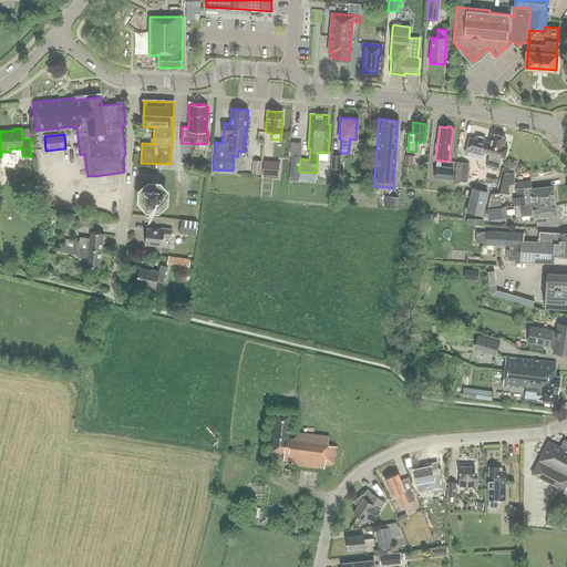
[(484,153),(487,154),(491,154),(486,167),(497,171),(502,157),(504,158),(507,147),(503,146),(506,137),(493,134),(490,143),(485,142),(486,137),(475,135),(475,138),(470,137),(466,154),(483,158),(484,153)]
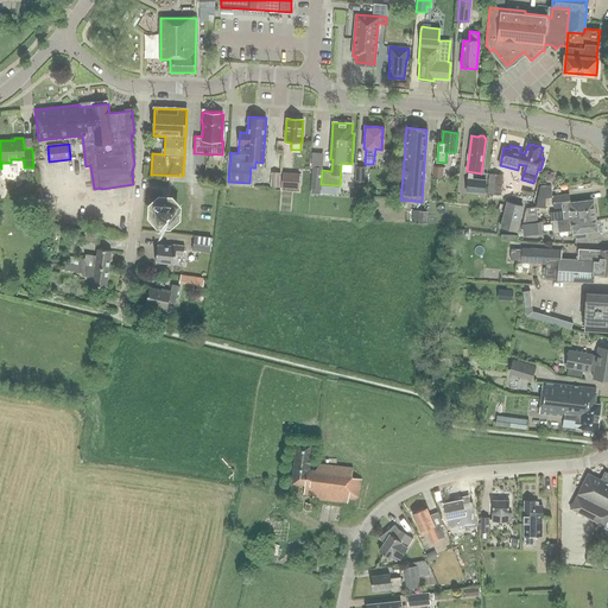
[(312,166),(310,189),(321,190),(321,184),(322,170),(323,168),(312,166)]
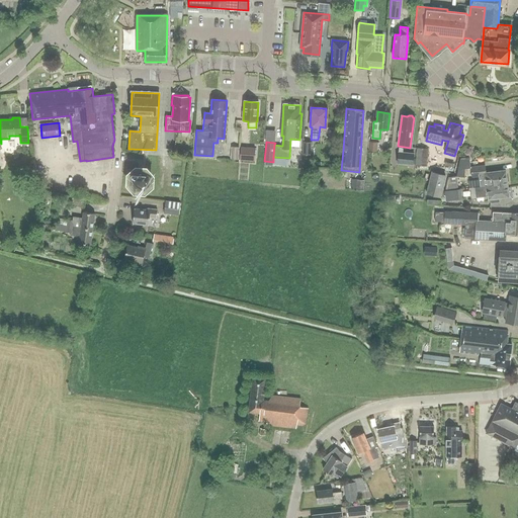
[(312,142),(301,142),(301,155),(311,155),(312,142)]
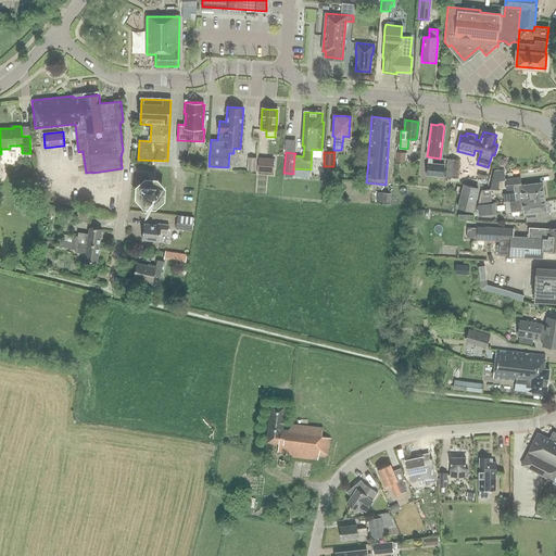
[(406,152),(396,152),(395,163),(405,164),(406,152)]
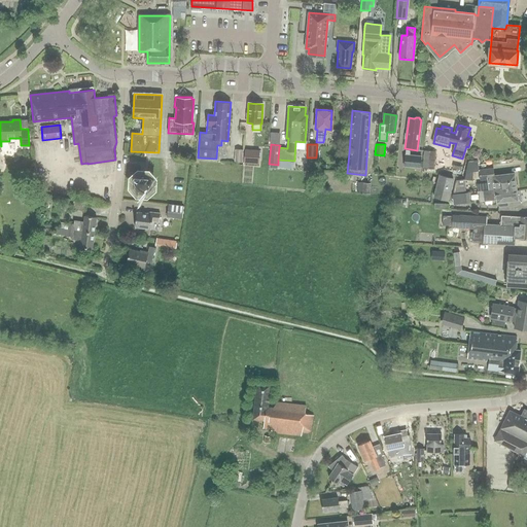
[(259,149),(244,149),(243,163),(258,164),(259,149)]
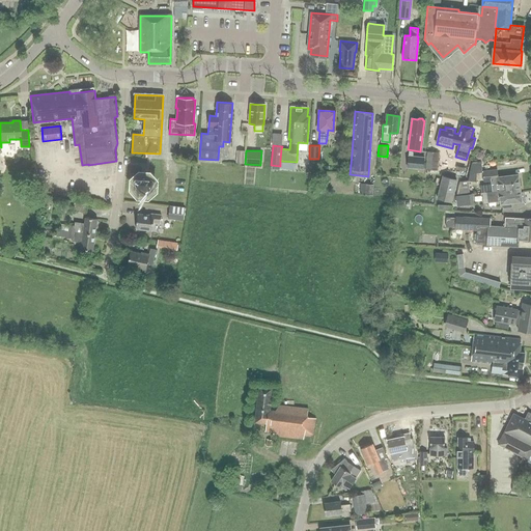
[(439,152),(427,151),(425,169),(438,170),(439,152)]
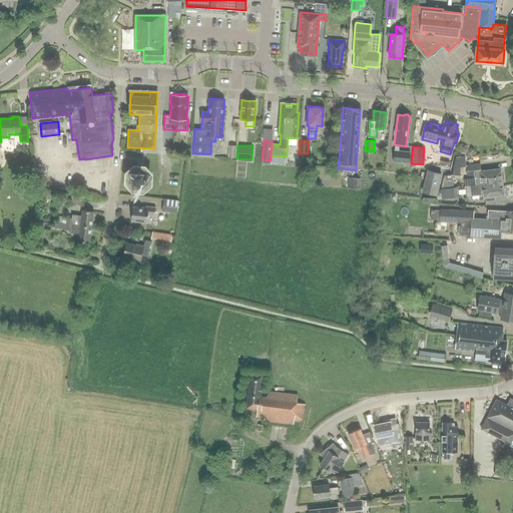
[(409,151),(394,150),(393,150),(393,162),(408,163),(409,151)]
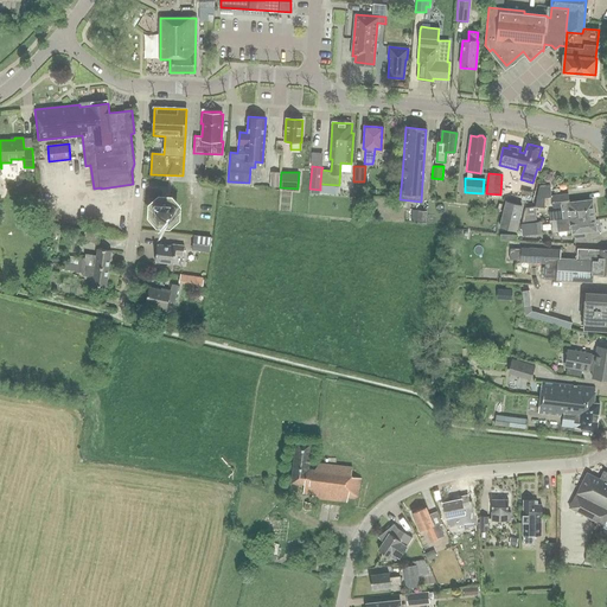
[(554,208),(561,206),(561,210),(549,212),(550,221),(556,219),(558,231),(572,230),(573,235),(576,237),(586,237),(585,232),(596,231),(593,202),(590,200),(569,203),(568,193),(553,196),(554,208)]
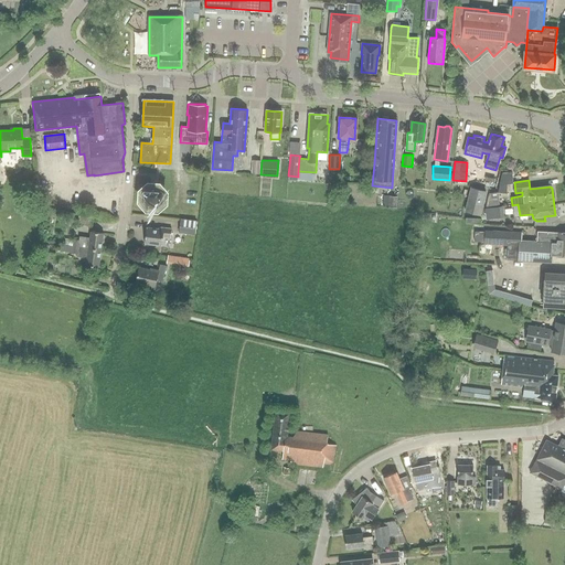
[(497,192),(507,193),(505,183),(499,183),(497,192)]
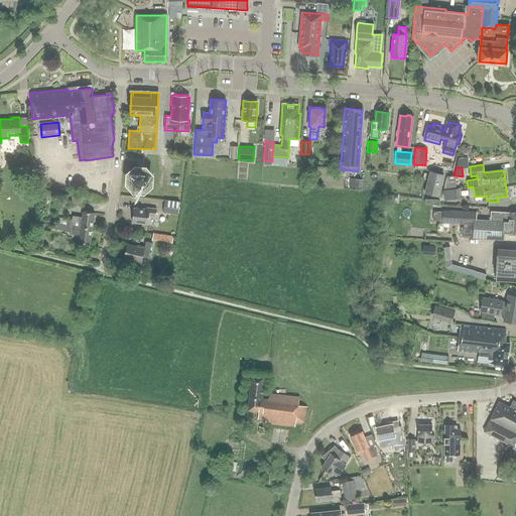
[(148,184),(148,176),(144,170),(136,170),(130,175),(130,182),(135,188),(143,188),(148,184)]
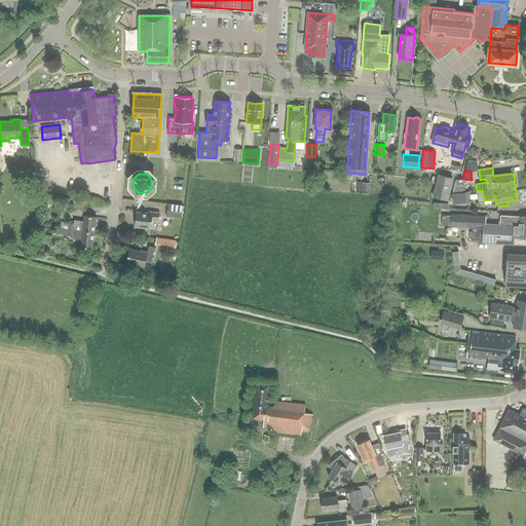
[(447,200),(452,178),(439,175),(433,197),(447,200)]
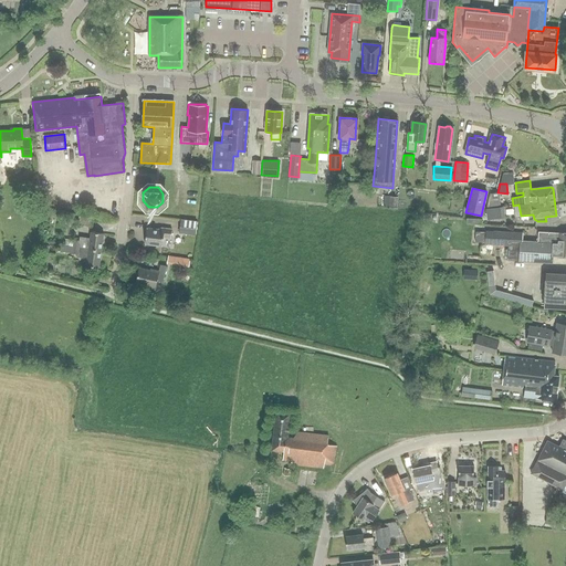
[(398,196),(384,196),(384,208),(398,208),(398,196)]
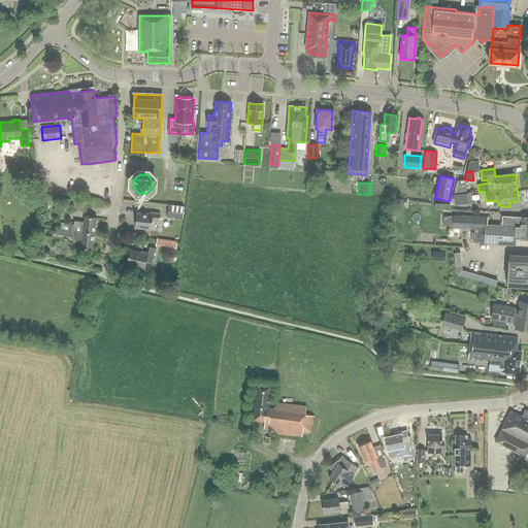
[(469,192),(454,194),(453,194),(454,204),(470,202),(469,192)]
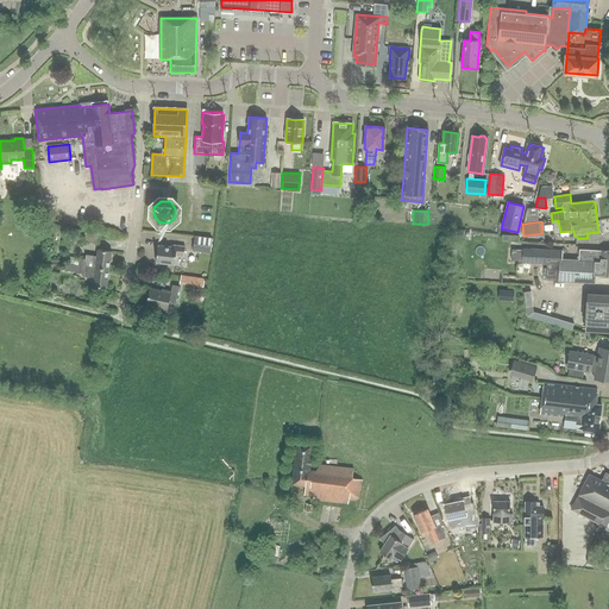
[(77,234),(76,246),(98,250),(99,238),(77,234)]
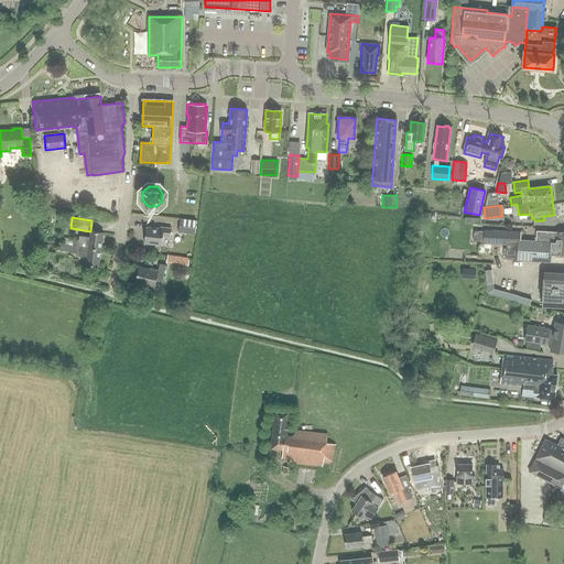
[(183,232),(194,234),(196,220),(180,218),(179,232),(183,232)]
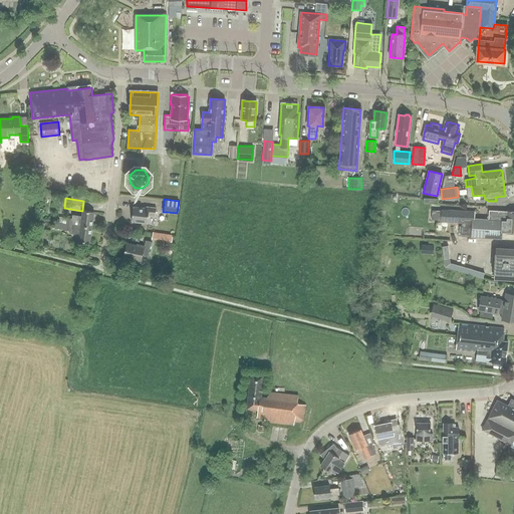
[(155,216),(156,208),(145,207),(144,209),(134,207),(132,222),(148,224),(149,215),(155,216)]
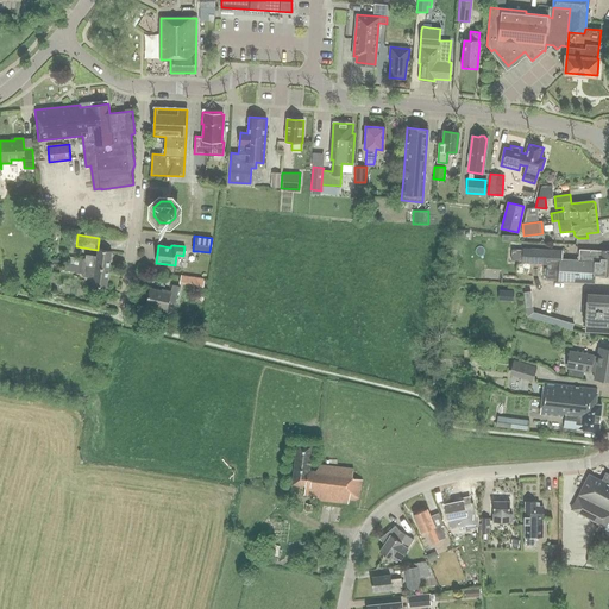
[(76,246),(74,258),(95,262),(98,250),(76,246)]
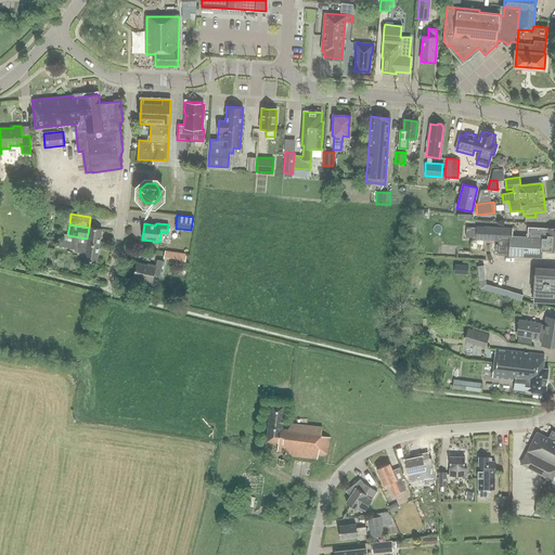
[(554,229),(528,228),(527,236),(512,236),(513,229),(476,227),(475,240),(498,241),(497,256),(545,258),(545,252),(554,252),(554,229)]
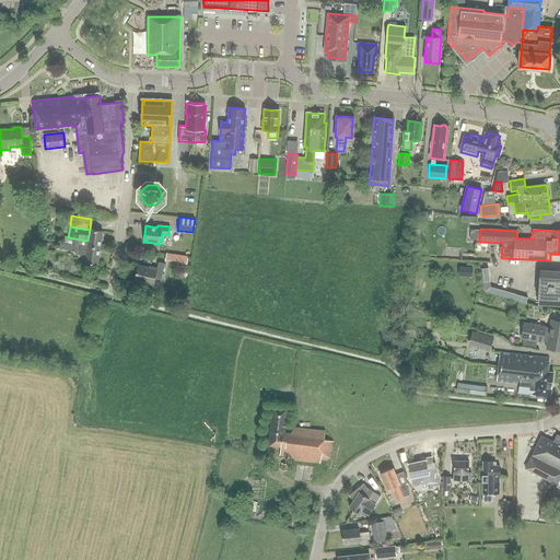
[(68,237),(67,248),(85,252),(88,241),(68,237)]
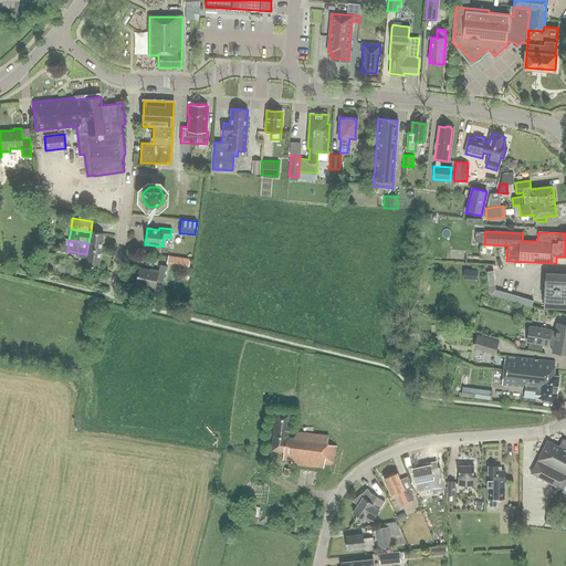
[(67,251),(65,262),(85,265),(86,254),(67,251)]
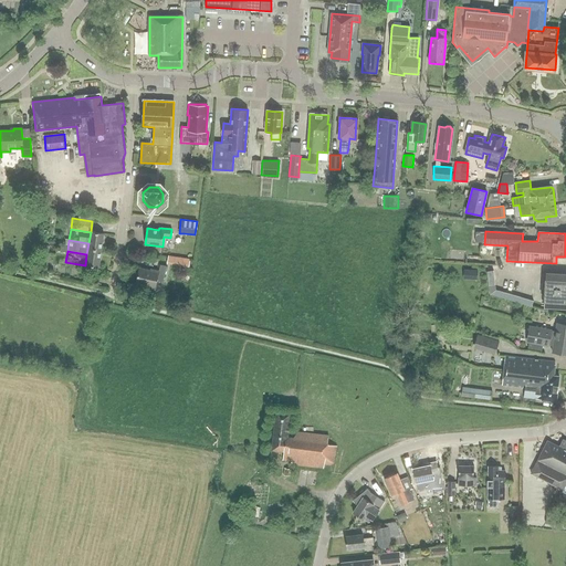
[(189,268),(190,259),(168,255),(167,264),(189,268)]
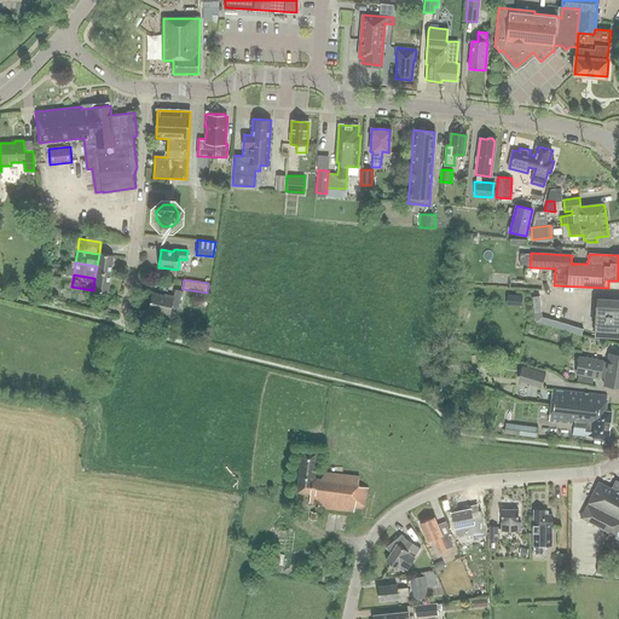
[(71,287),(70,299),(91,302),(93,290),(71,287)]
